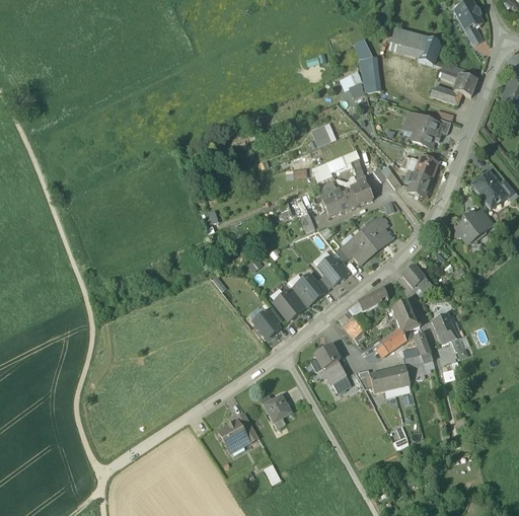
[(470,2),(467,1),(462,3),(462,6),(461,6),(463,10),(455,14),(466,32),(474,28),(482,24),(477,16),(478,15),(471,1),(470,2)]
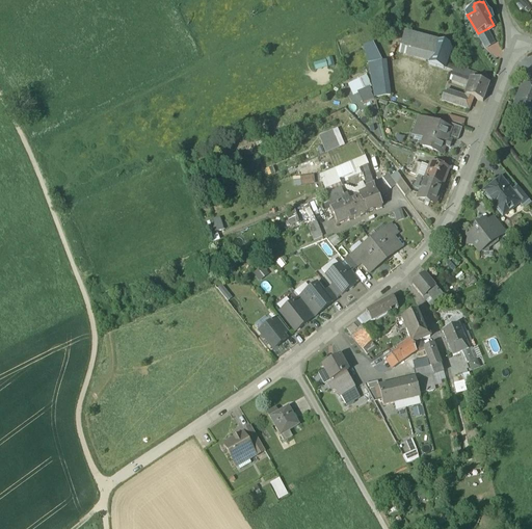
[(493,42),(486,29),(478,33),(484,46),(493,42)]
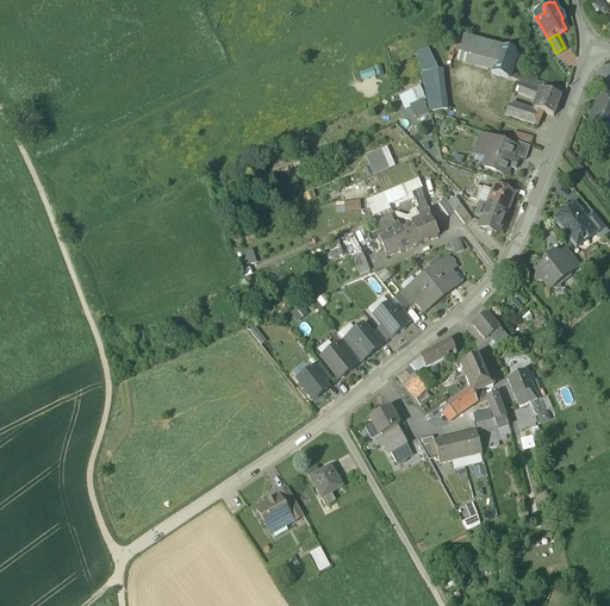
[(500,43),(465,35),(459,57),(492,66),(500,43)]
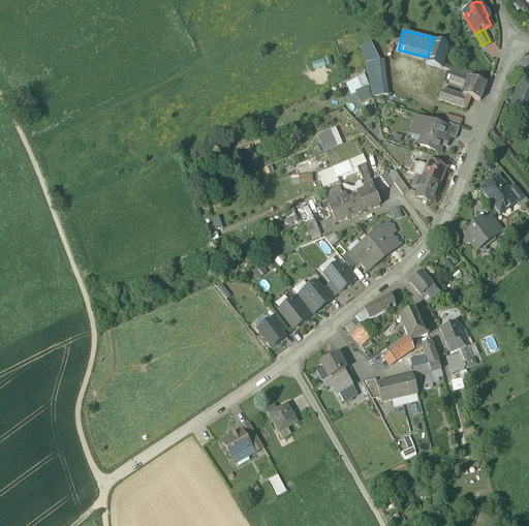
[(444,41),(434,37),(427,57),(426,60),(440,65),(441,61),(447,45),(444,41)]
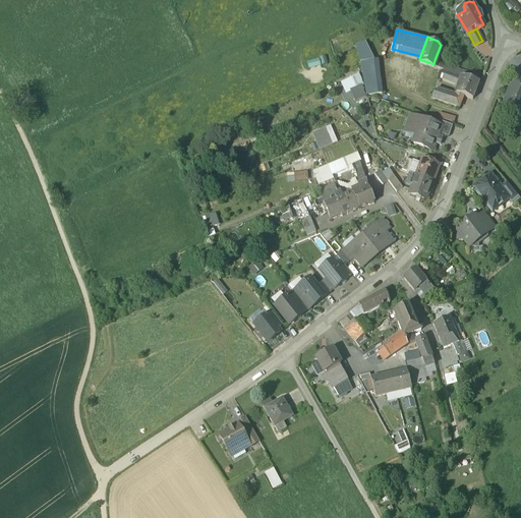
[(373,58),(364,40),(356,43),(360,60),(373,58)]
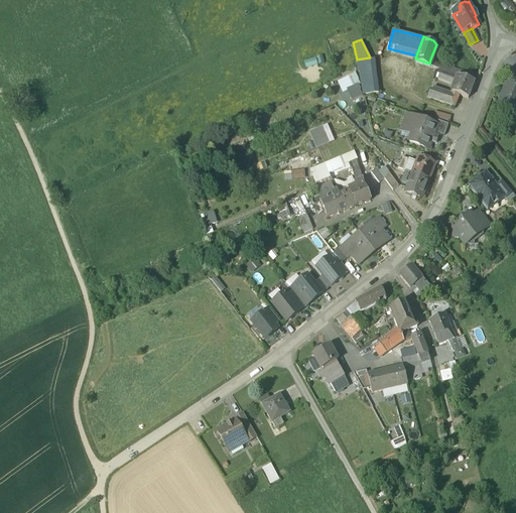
[(378,91),(374,57),(370,57),(357,59),(363,91),(378,91)]
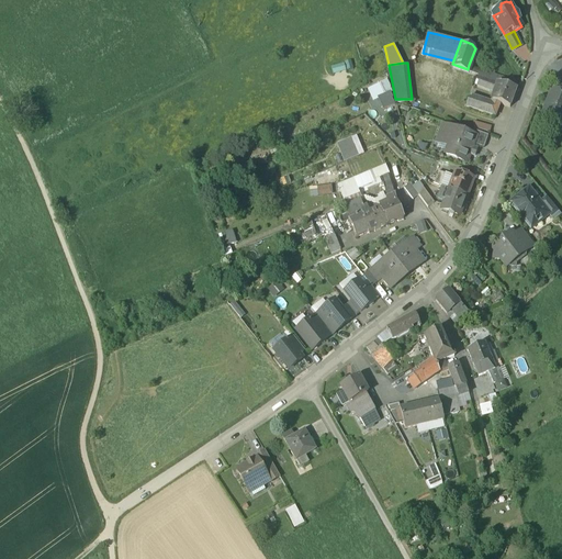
[(493,73),(469,65),(468,69),(474,71),(472,79),(490,85),(493,73)]
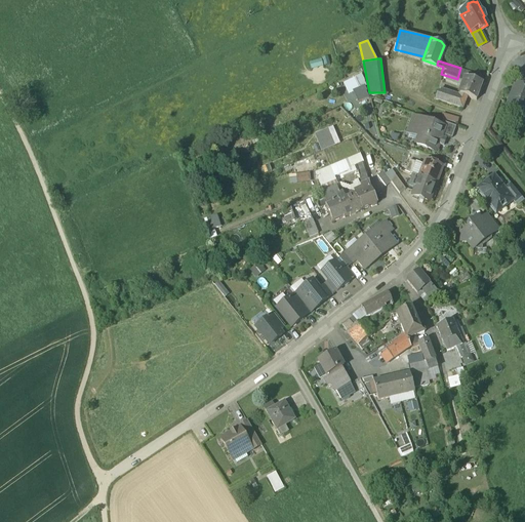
[(473,72),(460,68),(457,79),(456,81),(462,83),(466,75),(472,77),(473,72)]
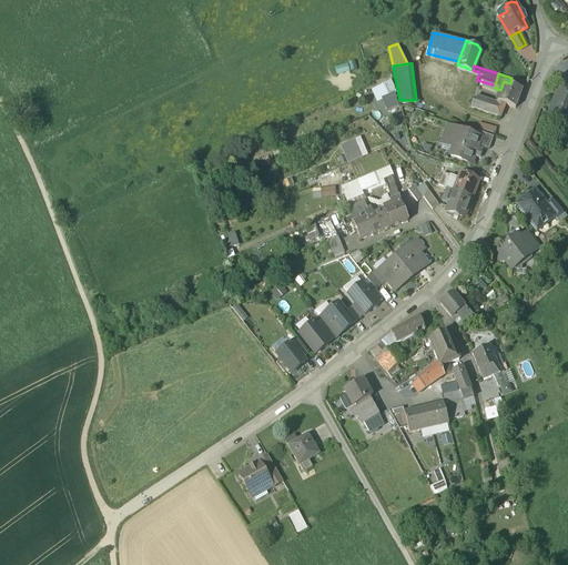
[(391,78),(368,89),(373,99),(381,96),(387,109),(398,103),(392,90),(396,89),(391,78)]
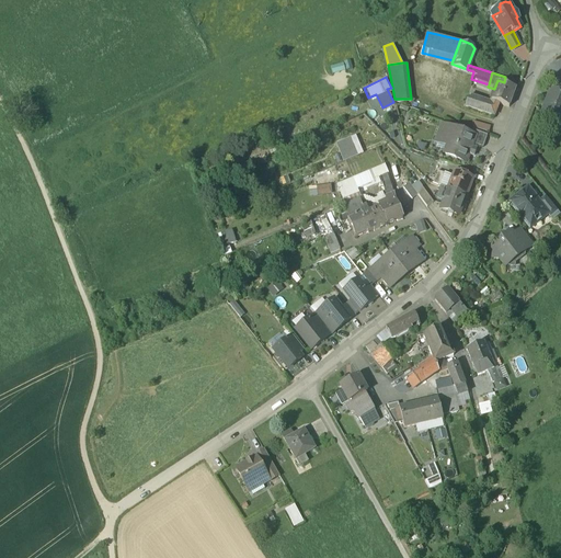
[(504,82),(497,80),(494,89),(491,99),(497,101),(508,104),(515,87),(504,82)]
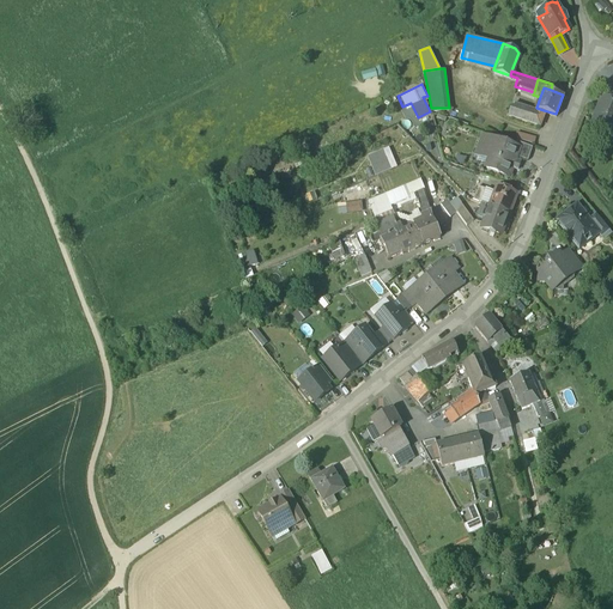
[(612,128),(612,99),(601,96),(593,121),(612,128)]
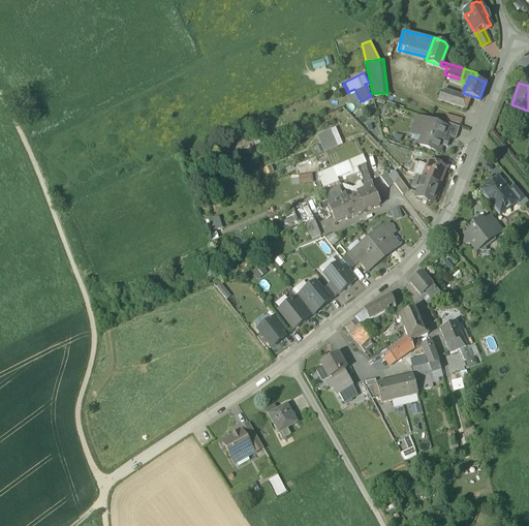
[(455,92),(442,88),(441,91),(439,97),(455,103),(457,99),(458,96),(455,92)]
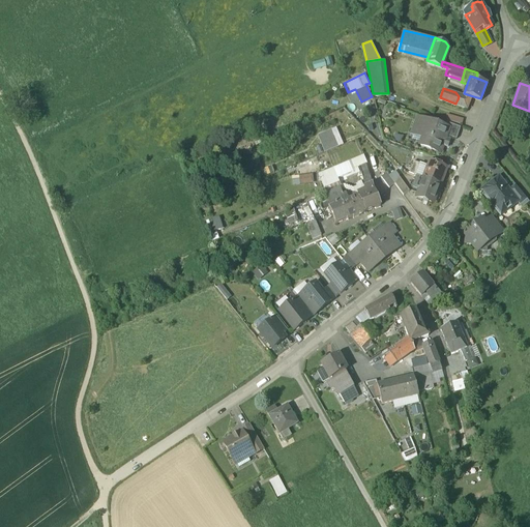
[(470,95),(464,93),(455,92),(459,96),(458,99),(468,103),(470,95)]
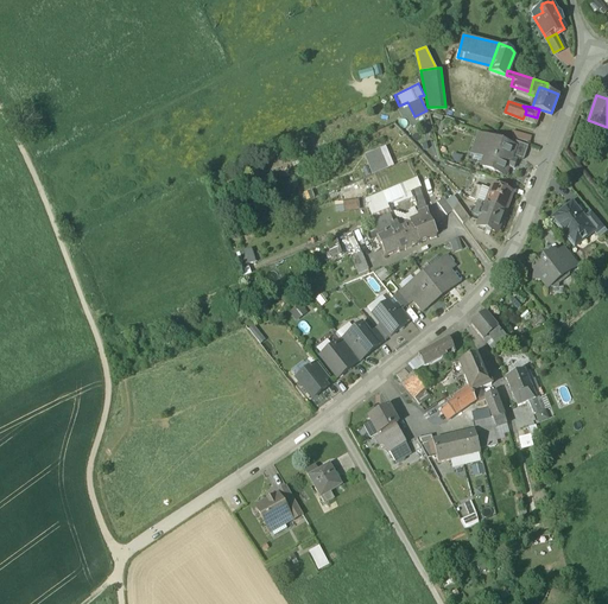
[(532,134),(513,128),(511,135),(530,140),(532,134)]
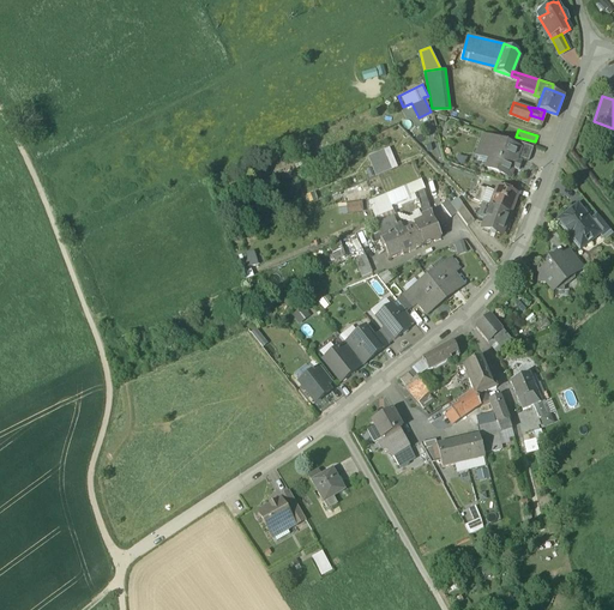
[(515,146),(485,136),(480,151),(492,156),(487,167),(510,174),(517,155),(519,148),(515,146)]
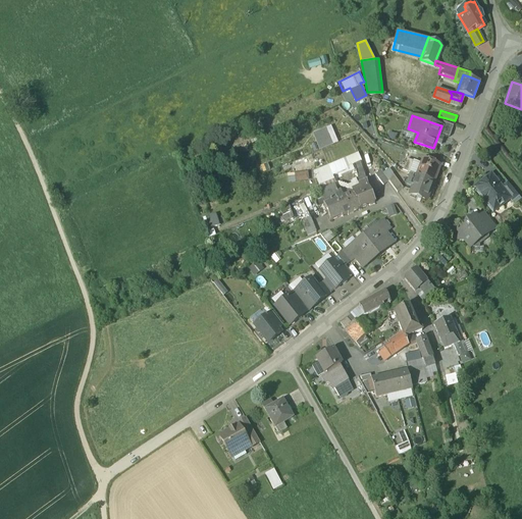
[(454,123),(439,118),(437,124),(441,125),(439,132),(450,135),(454,123)]
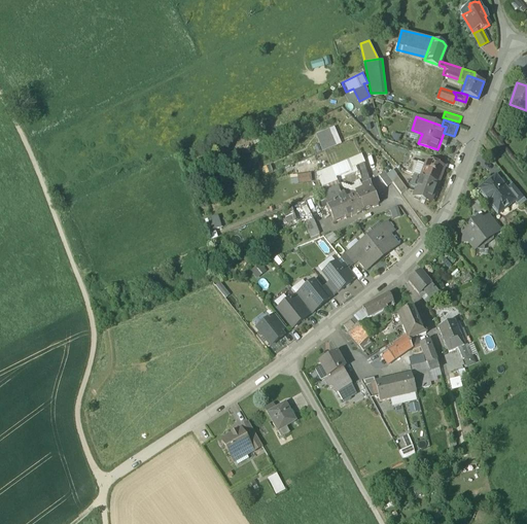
[(316,131),(322,148),(342,141),(336,124),(316,131)]
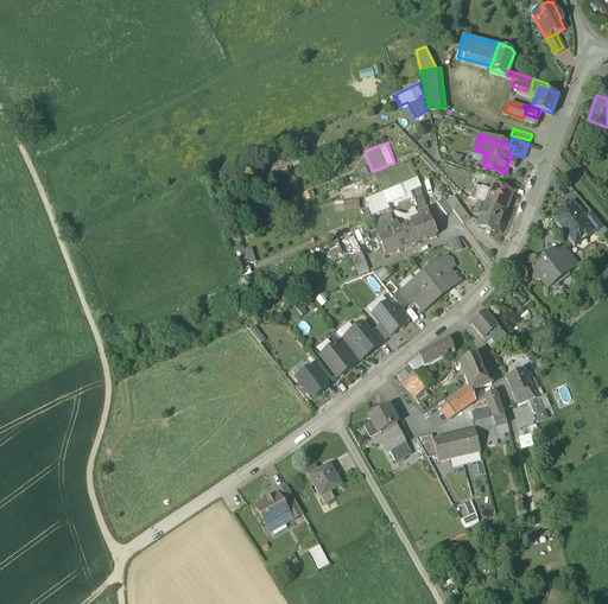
[(417,177),(406,182),(411,191),(416,189),(420,186),(419,180),(418,182),(417,177)]
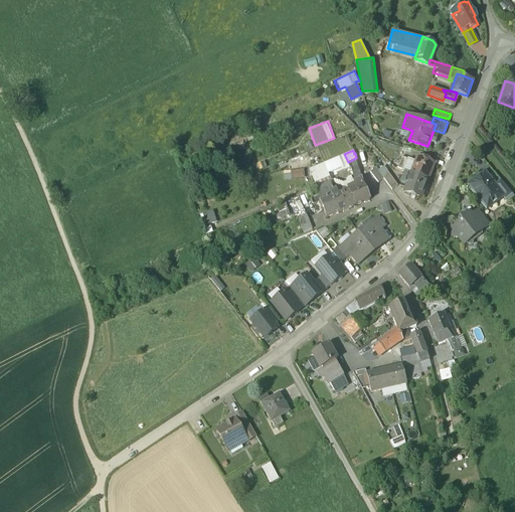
[(344,154),(323,162),(327,170),(348,162),(344,154)]
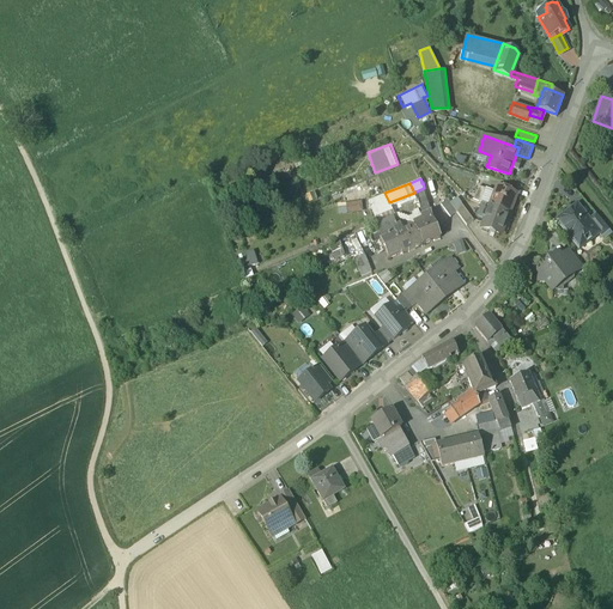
[(479,184),(473,199),(481,201),(486,188),(479,184)]
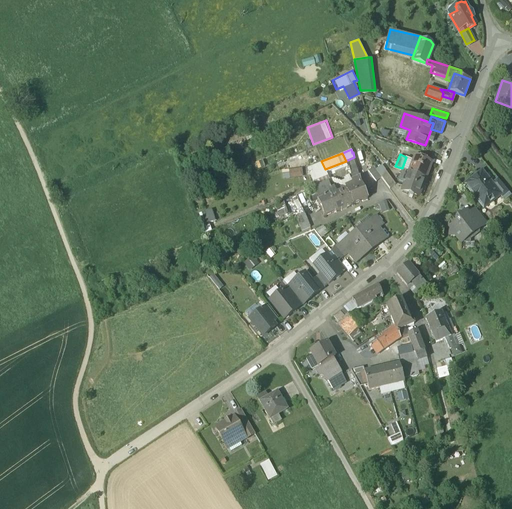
[(432,162),(415,155),(409,171),(426,177),(432,162)]
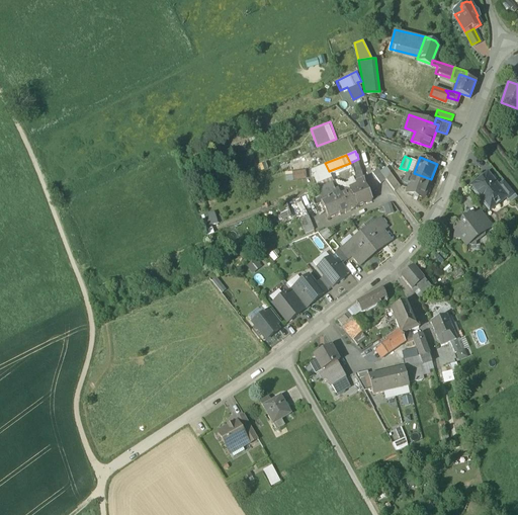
[(325,163),(312,169),(317,182),(331,176),(329,171),(325,163)]
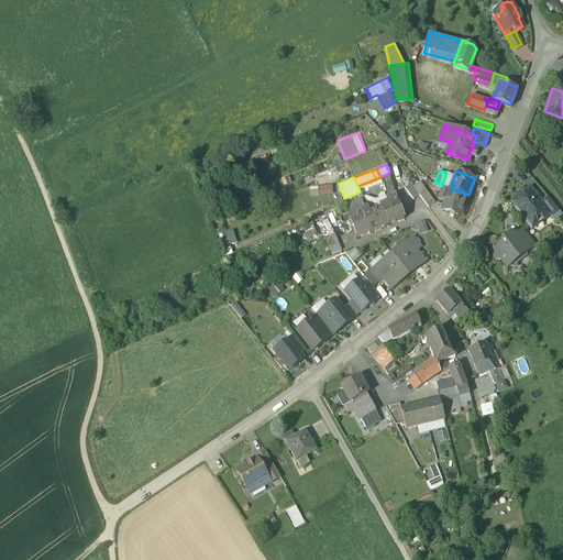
[(310,185),(311,195),(334,191),(332,182),(310,185)]
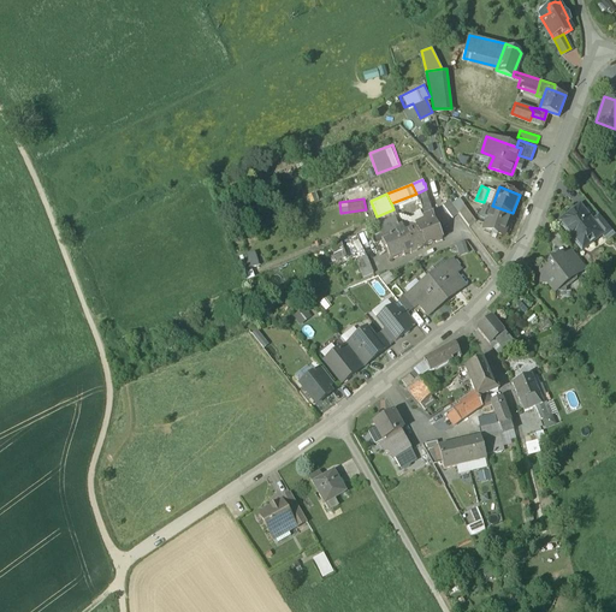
[(458,213),(449,200),(443,205),(452,218),(458,213)]
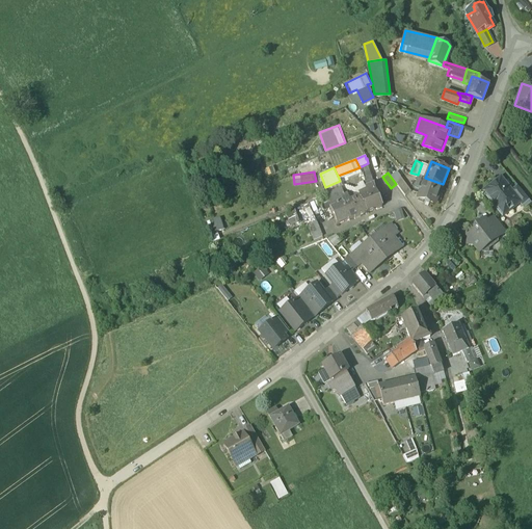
[(411,190),(400,176),(396,184),(405,195),(411,190)]
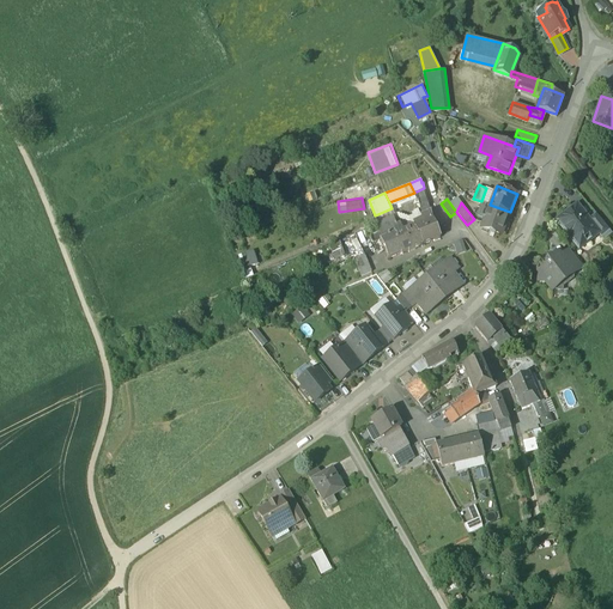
[(490,205),(483,202),(478,215),(485,218),(490,205)]
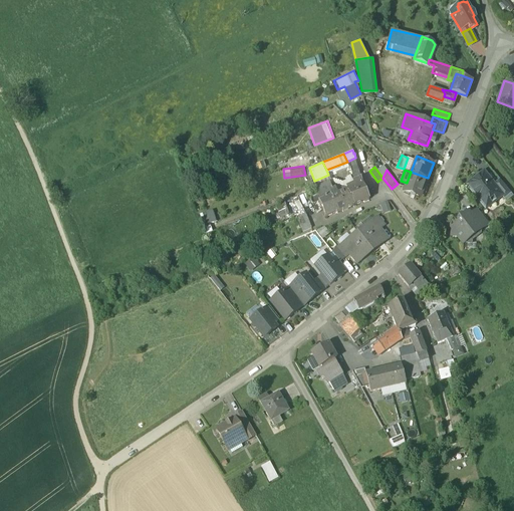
[(428,178),(411,172),(407,183),(405,189),(422,196),(428,178)]
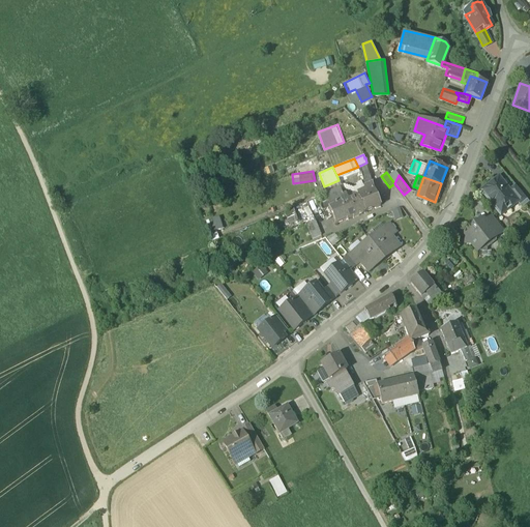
[(495,178),(482,188),(499,209),(508,202),(510,205),(518,199),(519,199),(509,187),(502,178),(502,179),(496,178),(495,178)]
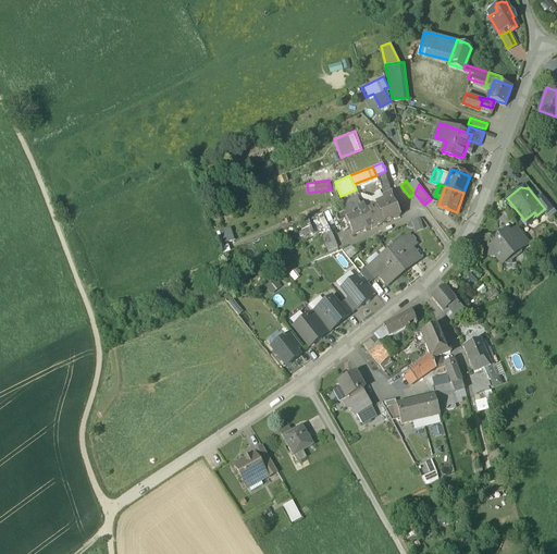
[(391,192),(382,196),(383,197),(375,201),(376,204),(393,198),(391,192)]
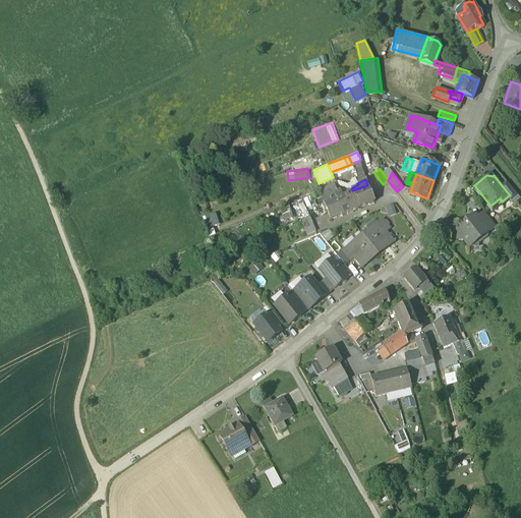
[(518,193),(507,179),(501,184),(510,195),(509,195),(511,198),(518,193)]
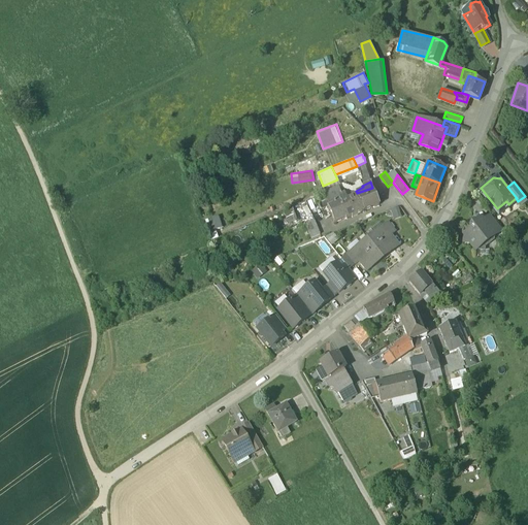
[(340,186),(326,192),(328,198),(338,194),(340,200),(345,198),(340,186)]
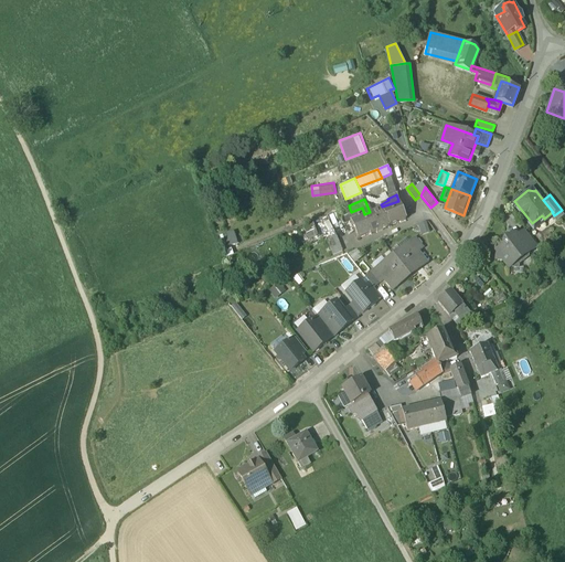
[(382,207),(390,223),(405,218),(398,201),(382,207)]
